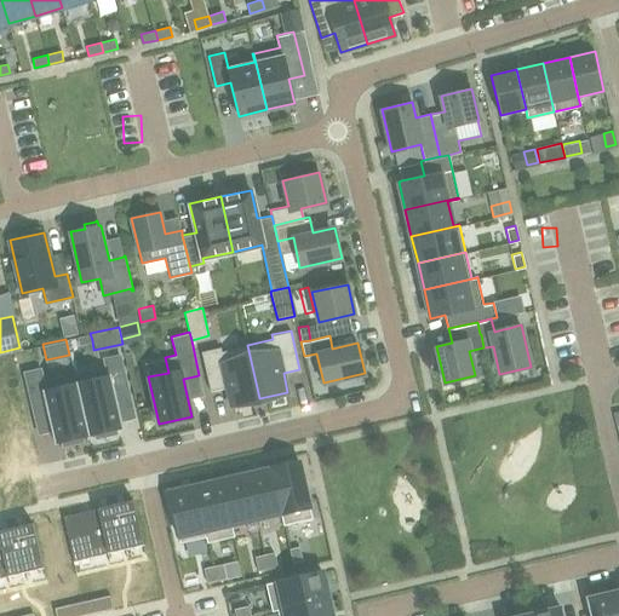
[(221,346),(201,351),(210,390),(227,386),(231,406),(259,398),(247,345),(221,351),(221,346)]
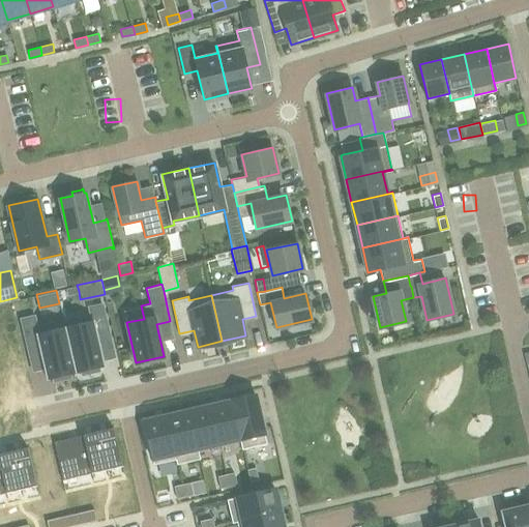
[(90,312),(63,318),(76,371),(81,370),(82,373),(99,369),(98,366),(104,364),(97,338),(110,335),(101,302),(88,305),(90,312)]
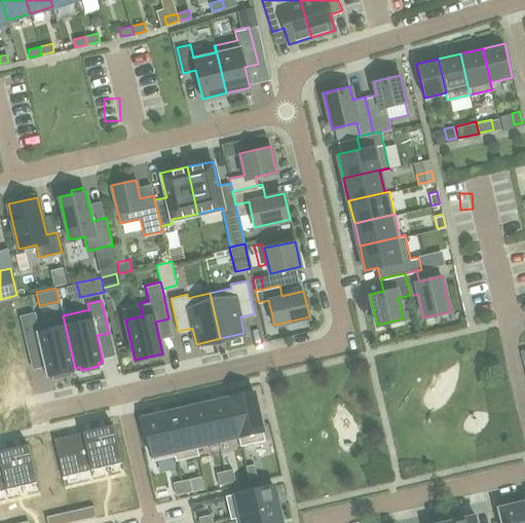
[(75,368),(63,315),(36,322),(34,311),(21,314),(29,351),(41,348),(46,374),(51,373),(52,376),(70,373),(70,369),(75,368)]
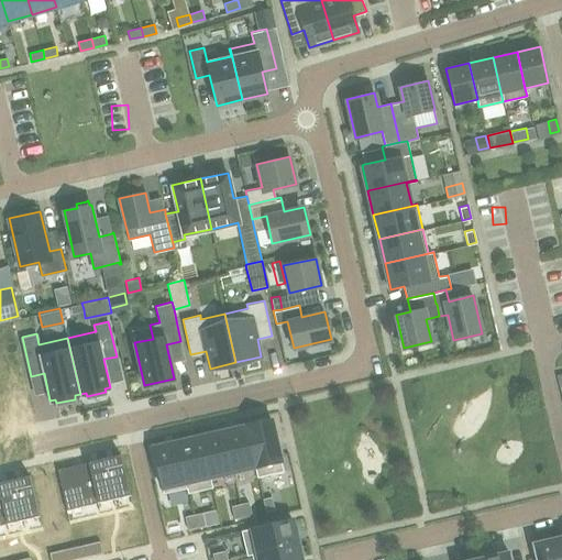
[(272,419),(246,425),(257,476),(284,470),(272,419)]
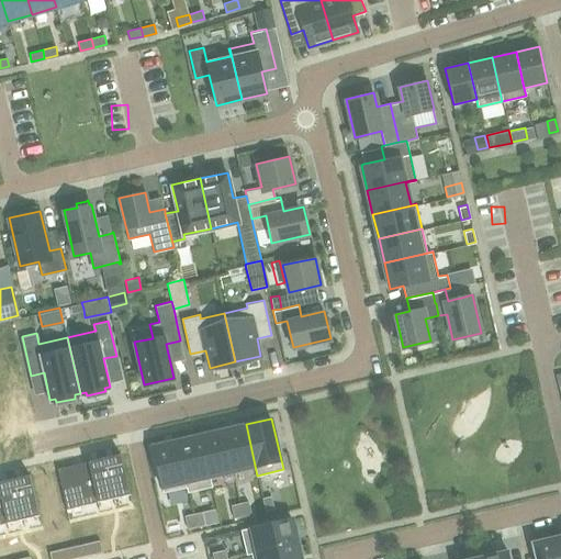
[(246,424),(223,429),(232,470),(254,466),(257,476),(246,424)]
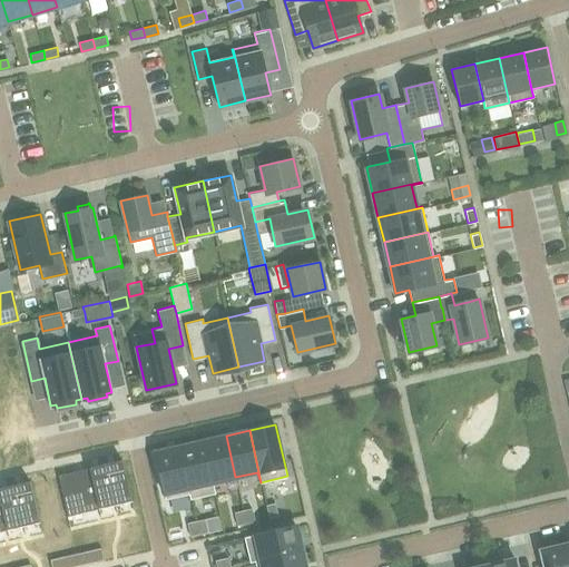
[(226,436),(203,441),(214,492),(215,492),(213,482),(235,477),(226,436)]
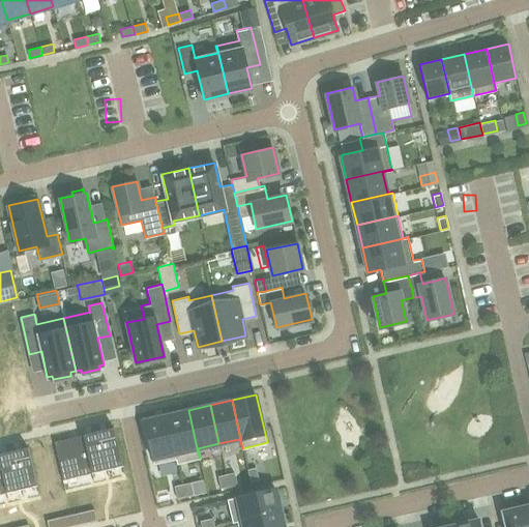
[(188,410),(167,414),(177,463),(199,458),(188,410)]
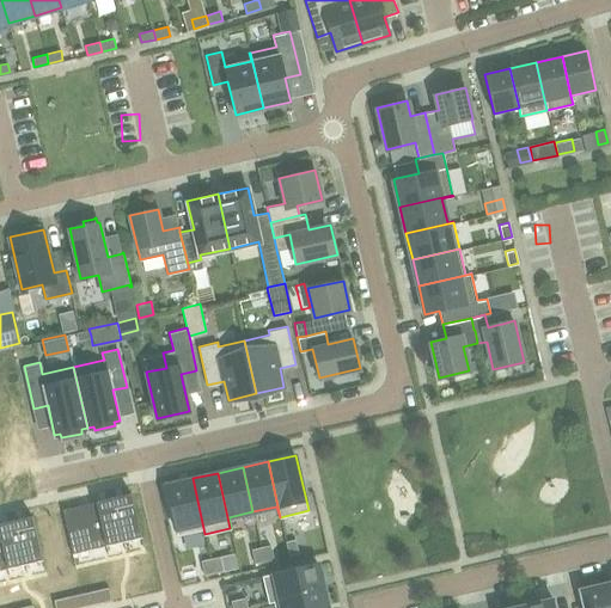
[(193,478),(166,484),(177,534),(202,529),(203,534),(205,534),(193,478)]
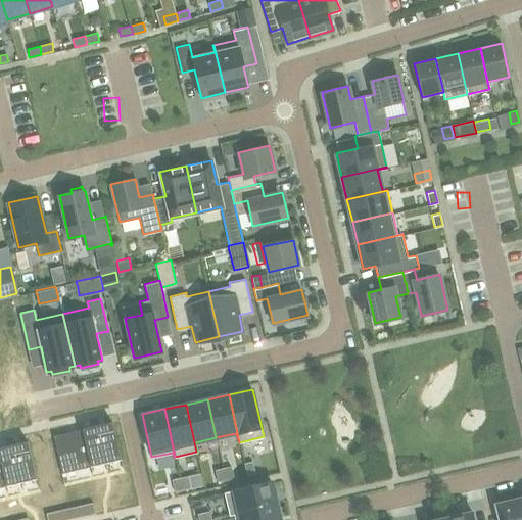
[(111,422),(96,425),(104,463),(120,460),(111,422)]
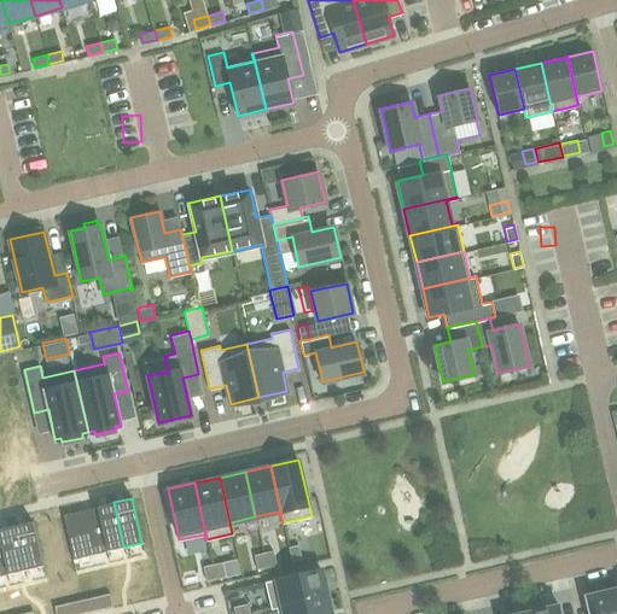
[(114,502),(98,506),(108,550),(123,547),(114,502)]
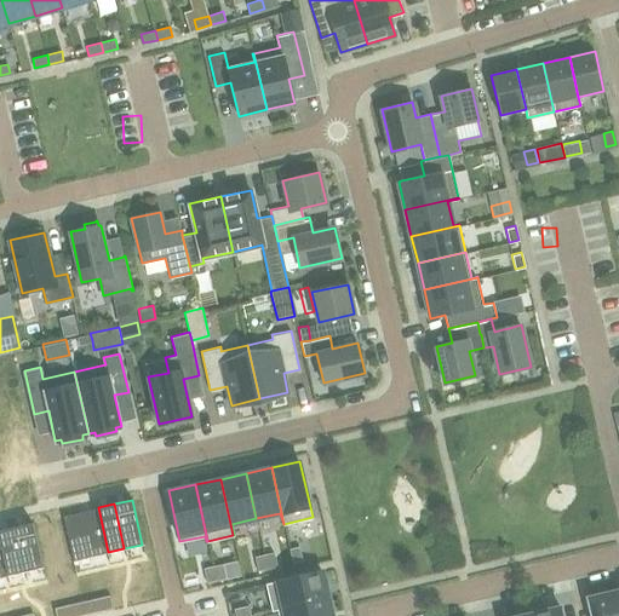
[(98,507),(64,516),(74,559),(108,552),(98,507)]
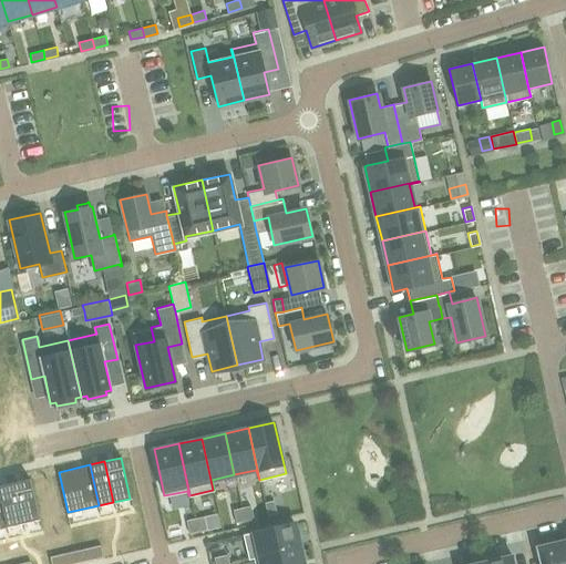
[(29,479),(13,482),(23,523),(39,520),(29,479)]
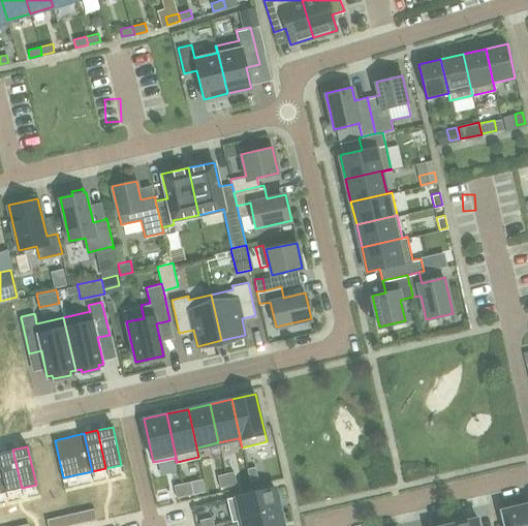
[(12,450),(0,453),(0,461),(7,491),(22,488),(12,450)]
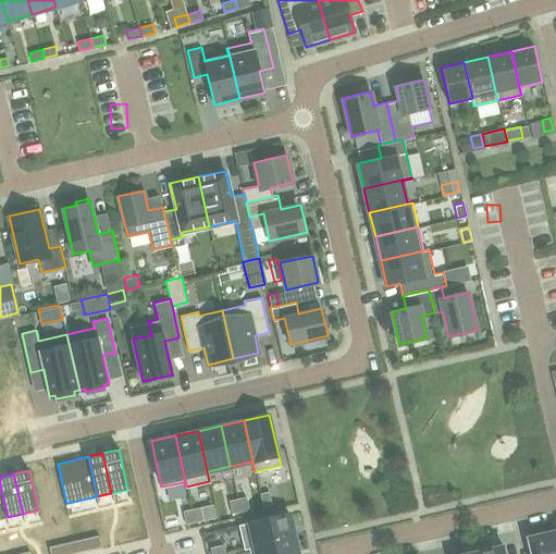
[(269,490),(260,492),(263,505),(272,503),(269,490)]
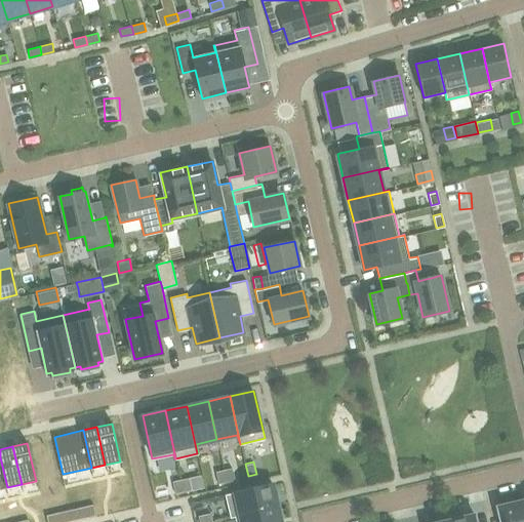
[(232,467),(224,469),(227,481),(235,479),(232,467)]
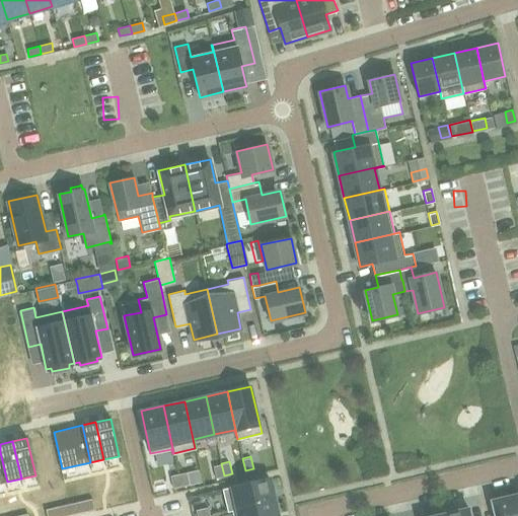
[(221,463),(213,465),(216,477),(224,475),(221,463)]
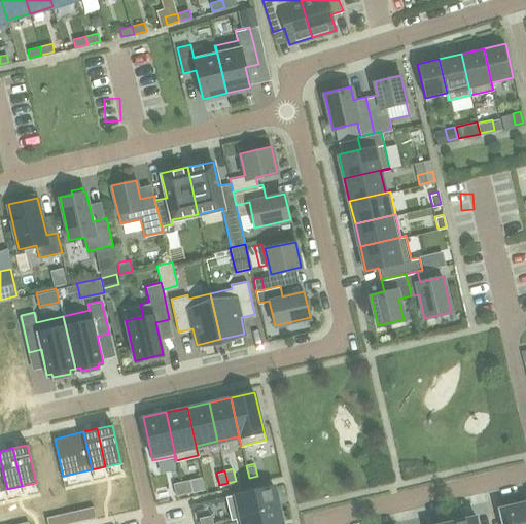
[(189,479),(181,481),(183,492),(191,490),(189,479)]
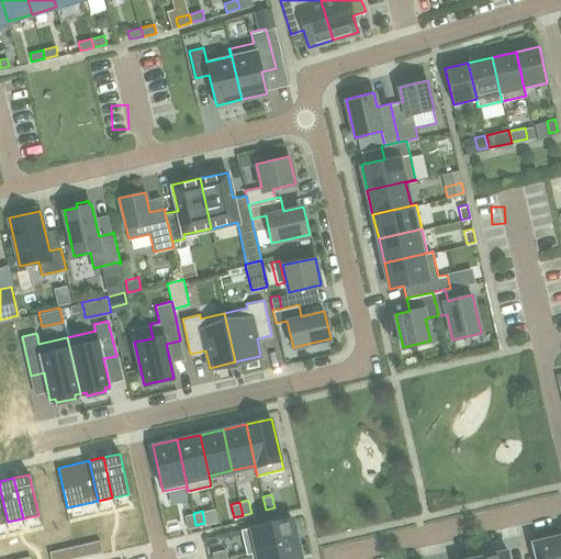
[(193,513),(184,514),(187,527),(195,525),(193,513)]
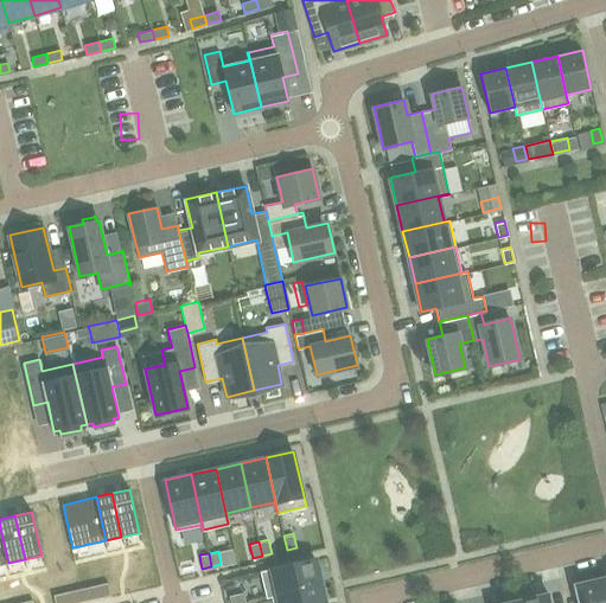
[(314,557),(260,570),(266,596),(320,584),(314,557)]
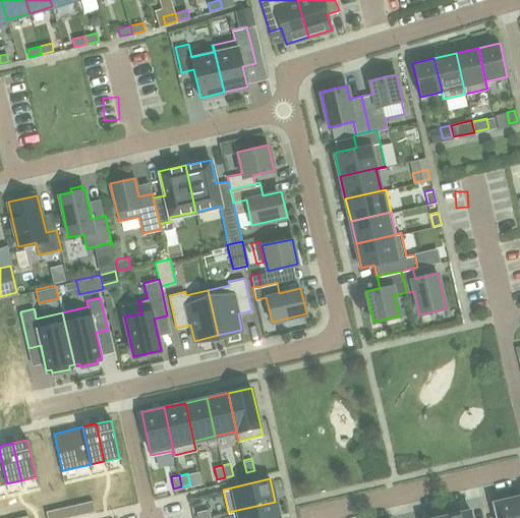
[(519,517),(519,509),(517,496),(494,502),(497,517),(519,517)]
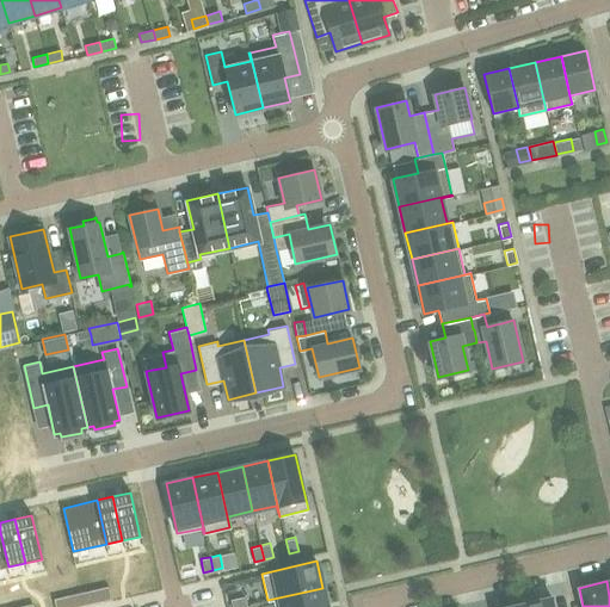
[(109,584),(99,587),(103,601),(111,599),(109,584)]
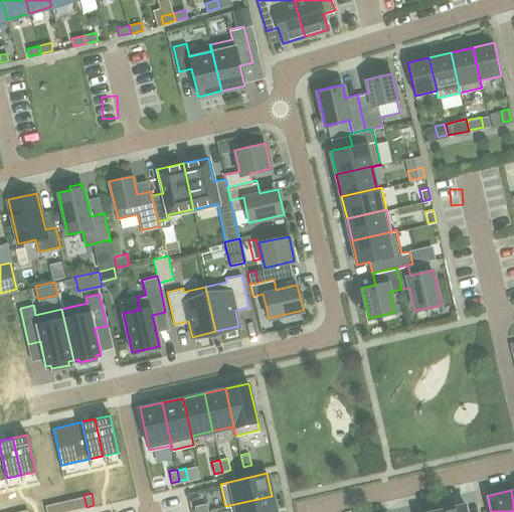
[(83,495),(75,497),(78,509),(87,507),(83,495)]
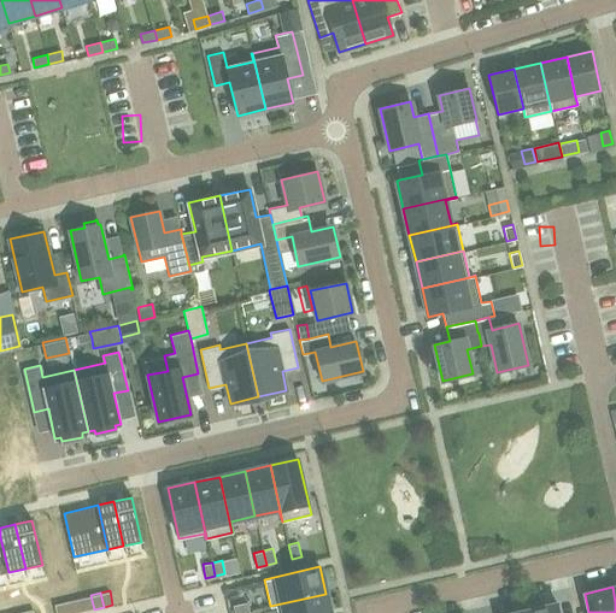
[(330,612),(326,594),(270,606),(270,607),(276,606),(277,612),(330,612)]
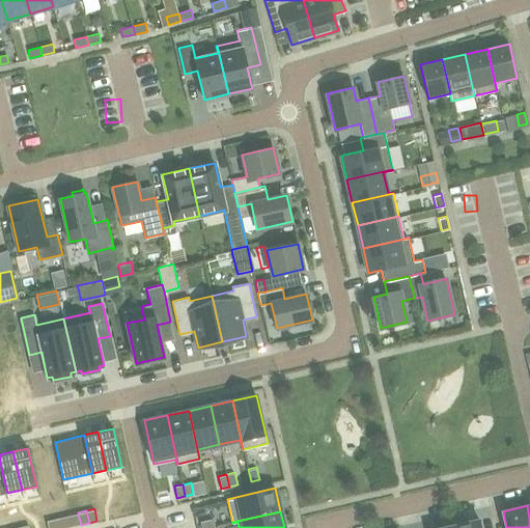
[(78,512),(70,515),(73,527),(81,525),(78,512)]
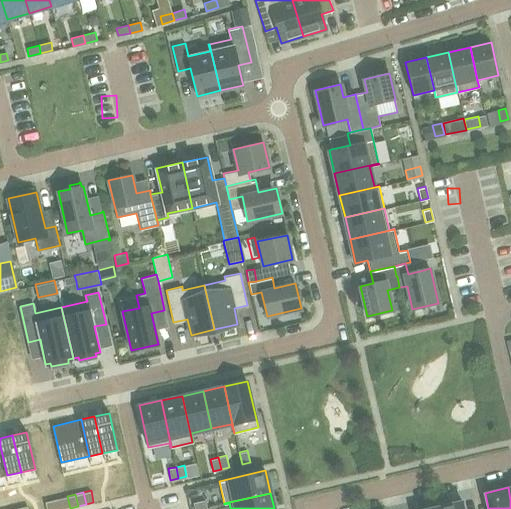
[(67,496),(60,497),(62,508),(63,508),(66,508),(70,508),(67,496)]
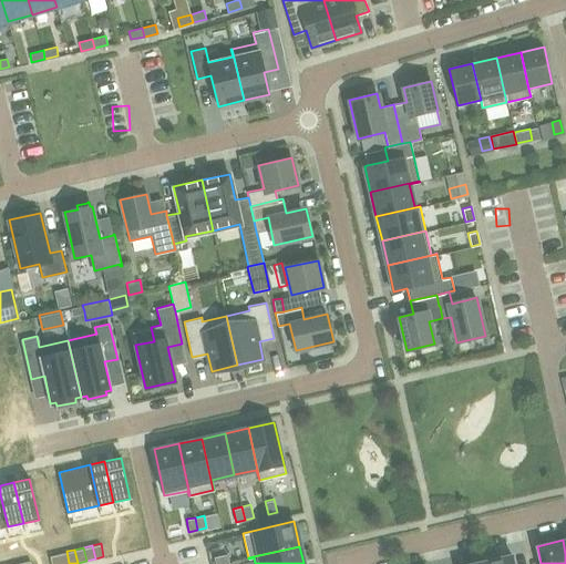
[(69,563),(67,551),(58,553),(60,563),(69,563)]
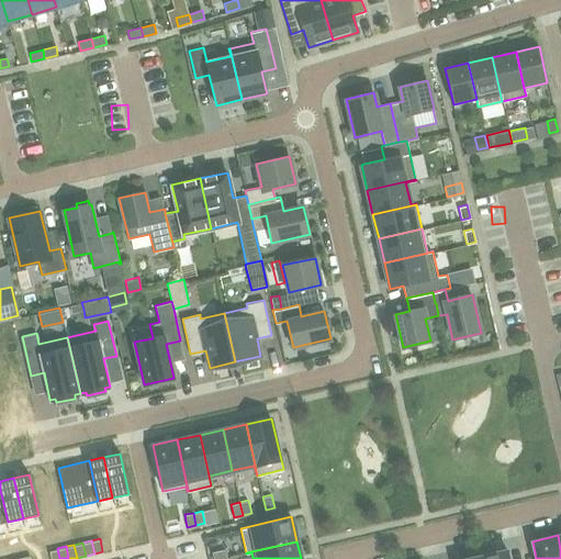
[(59,558),(57,548),(48,550),(51,558),(59,558)]
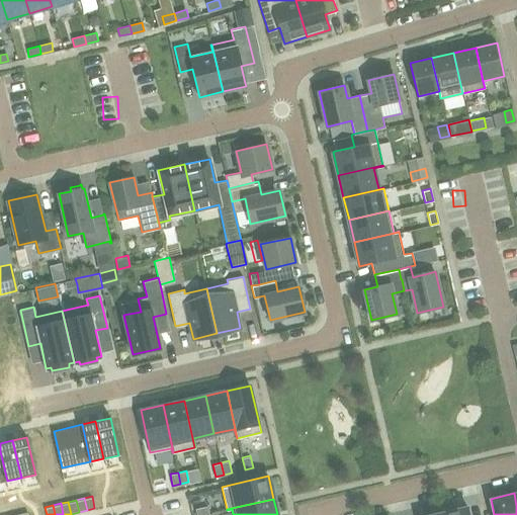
[(196,514),(200,514),(208,513),(207,505),(195,508),(196,514)]
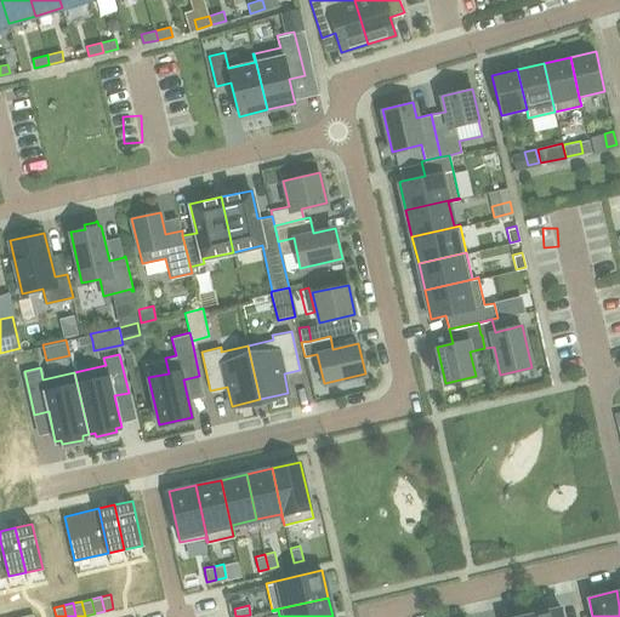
[(563,616),(561,606),(532,613),(533,616),(563,616)]
